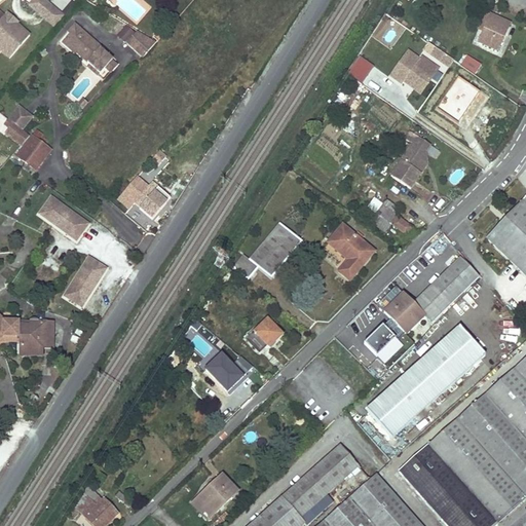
[(44,0),(27,0),(26,3),(53,28),(64,16),(44,0)]
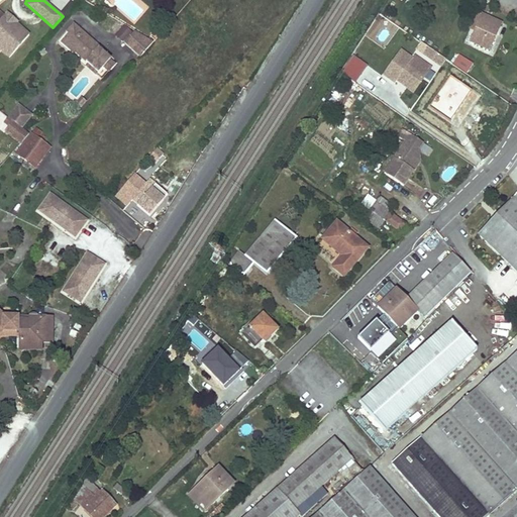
[(476,13),(472,24),(477,26),(475,31),(470,41),(489,50),(500,23),(476,13)]
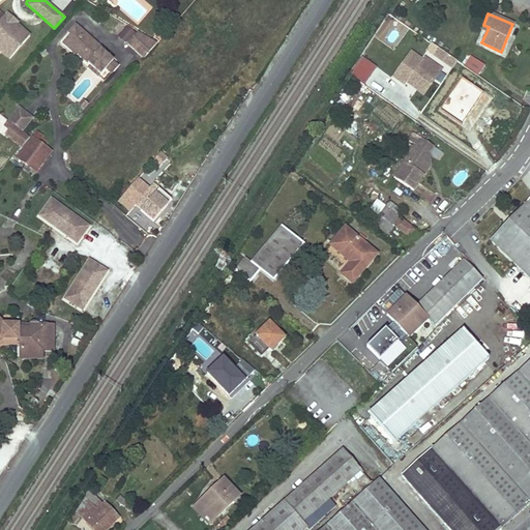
[(0,15),(0,45),(3,49),(0,51),(0,52),(8,60),(28,37),(16,26),(13,27),(0,15)]
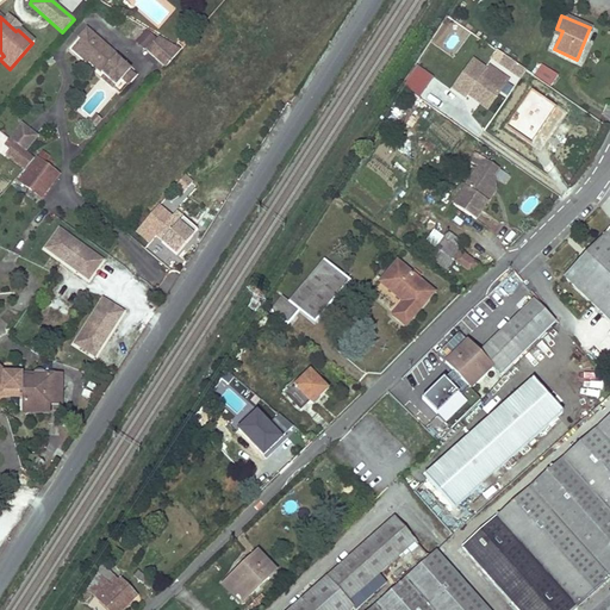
[(88,31),(73,48),(88,61),(87,62),(114,86),(129,69),(116,57),(117,56),(88,31)]
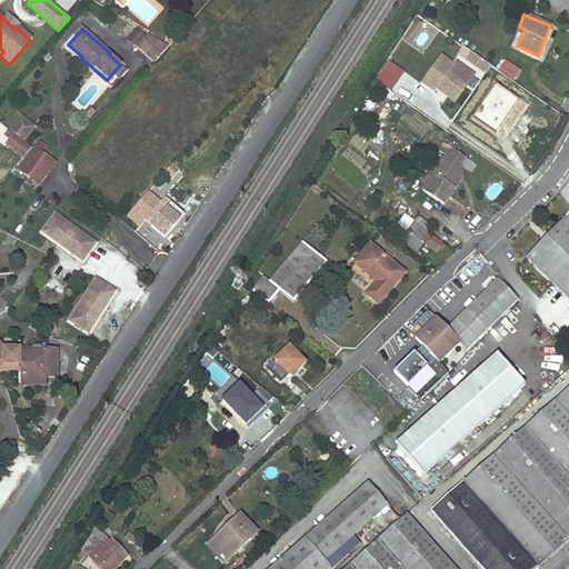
[(136,47),(153,62),(168,46),(147,33),(136,47)]
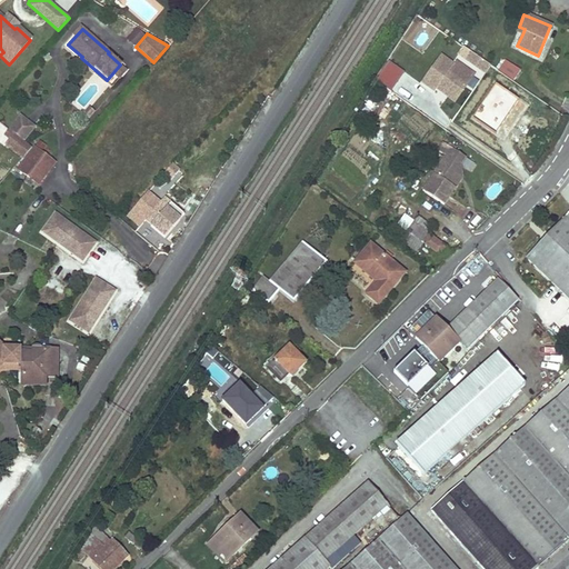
[(456,67),(443,58),(425,86),(438,95),(439,91),(442,87),(461,99),(475,78),(463,70),(458,80),(451,75),(456,67)]
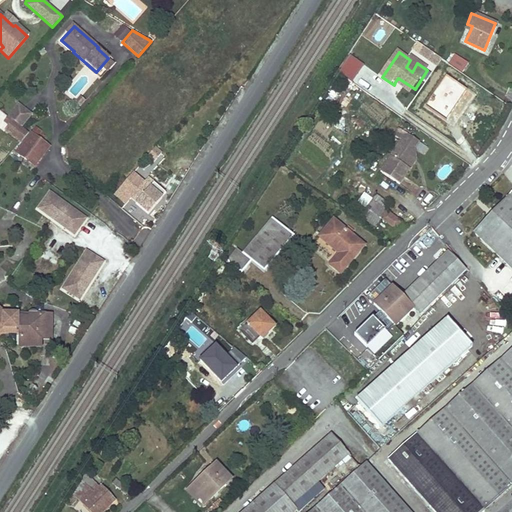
[(448,62),(451,63),(457,56),(454,54),(448,62)]
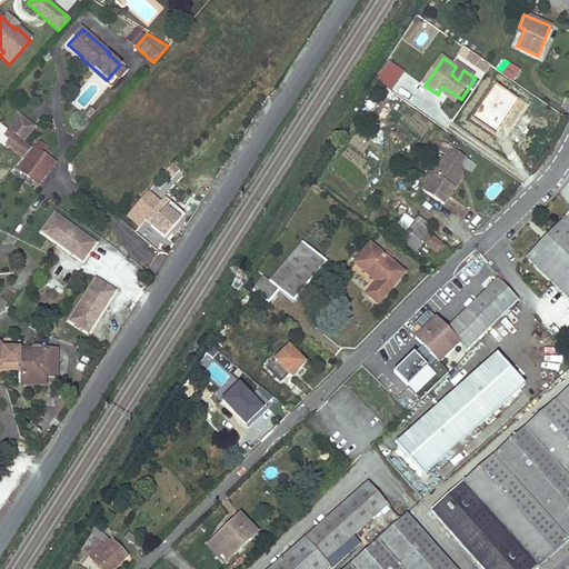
[(376,80),(393,92),(406,72),(388,61),(376,80)]
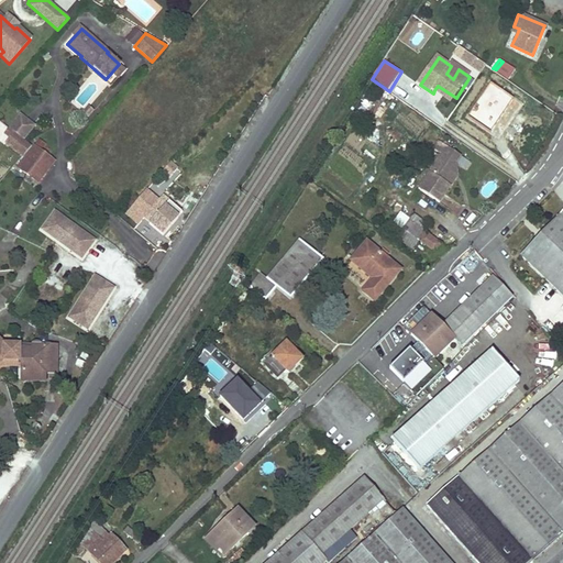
[(503,62),(496,69),(508,78),(514,69),(503,62)]
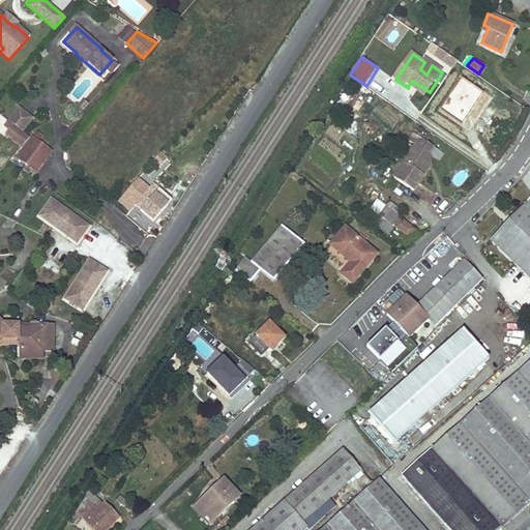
[(465,66),(459,62),(448,76),(455,81),(465,66)]
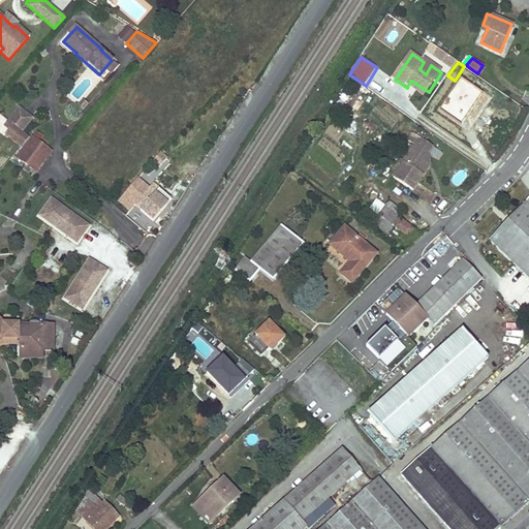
[(455,81),(447,75),(443,81),(450,86),(444,95),(455,102),(465,88),(455,81)]
